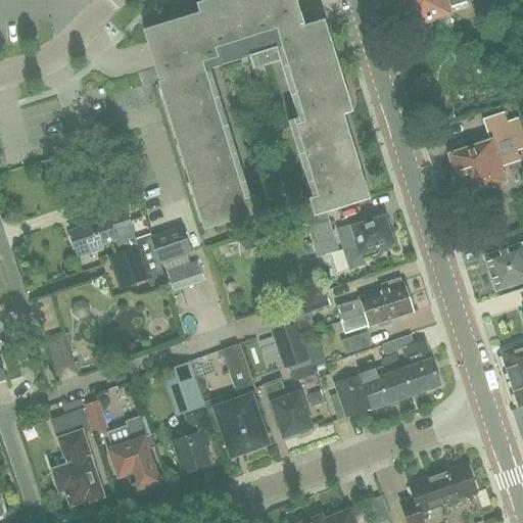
[(234,62),(215,0),(200,5),(203,14),(147,32),(160,76),(161,76),(164,83),(160,85),(204,227),(254,211),(254,209),(253,210),(210,69),(234,62)]
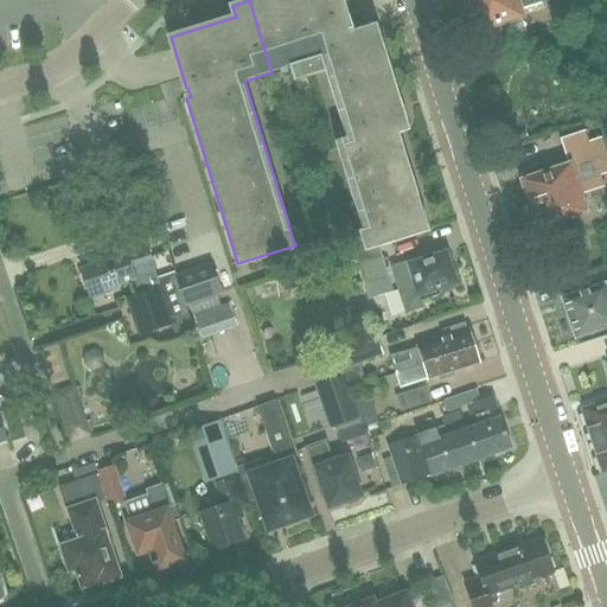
[(346,19),(339,0),(249,0),(272,72),(289,66),(294,81),(326,71),(346,138),(334,141),(368,246),(366,246),(368,247),(426,229),(396,131),(407,128),(376,27),(366,31),(364,21),(356,17),(346,19)]
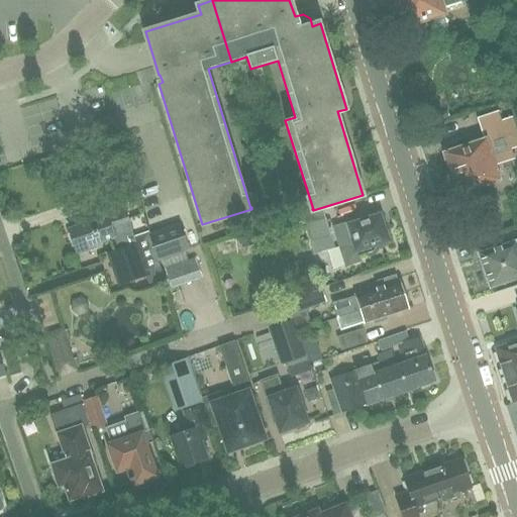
[(396,0),(399,9),(396,15),(398,22),(404,25),(405,27),(407,26),(411,38),(431,32),(427,19),(444,14),(443,9),(467,1),(467,0),(396,0)]
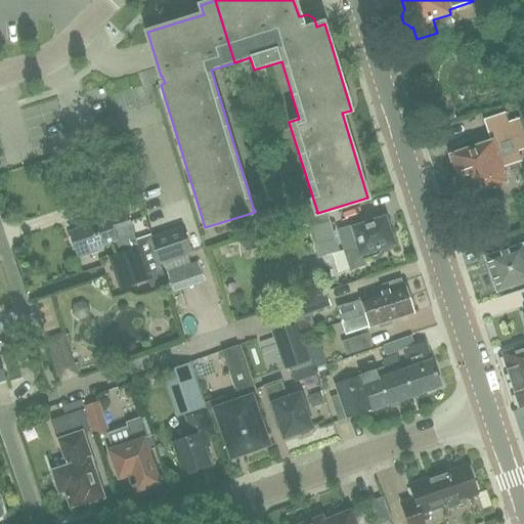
[(491,142),(450,156),(459,179),(453,181),(457,193),(462,191),(464,197),(465,195),(470,209),(486,203),(482,190),(506,182),(501,169),(521,162),(505,114),(484,120),(491,142)]
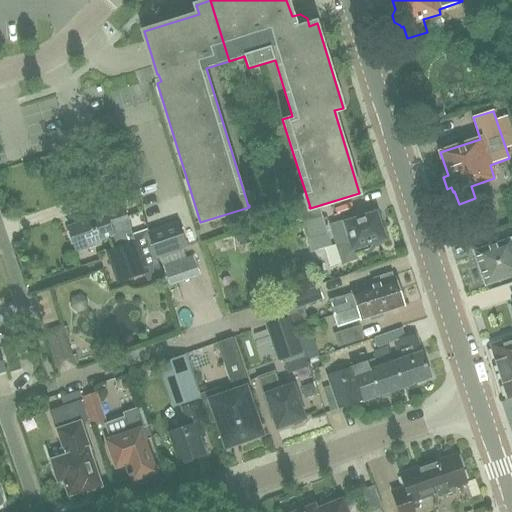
[(134,184),(130,169),(98,181),(104,198),(118,193),(117,190),(134,184)]
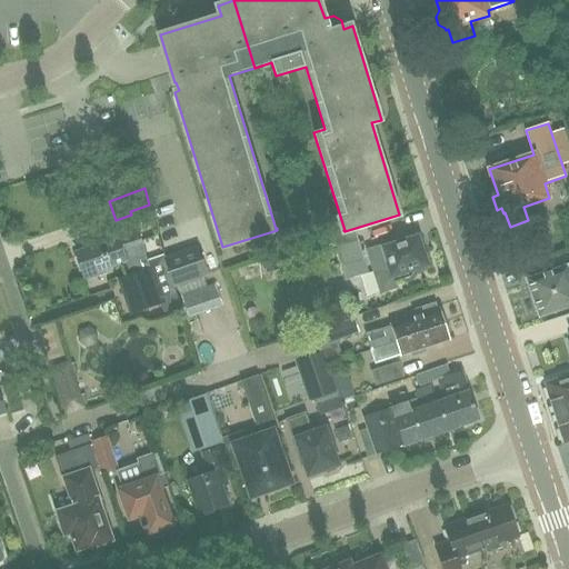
[(135,225),(119,231),(113,232),(116,237),(77,250),(87,279),(106,271),(105,268),(126,261),(127,260),(122,247),(140,240),(135,225)]
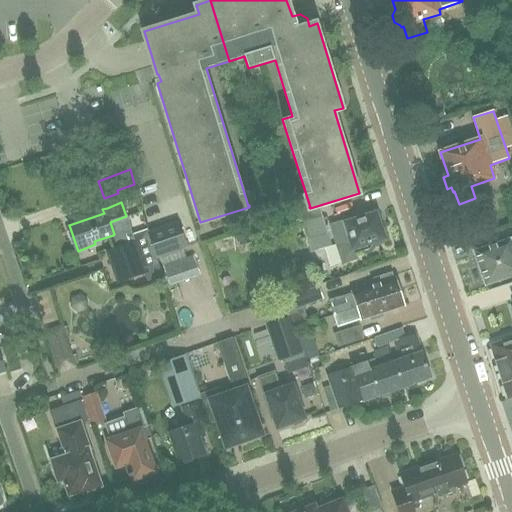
[(370,244),(370,243),(385,239),(376,213),(359,219),(358,215),(344,219),(344,221),(330,226),(343,264),(357,259),(355,253),(367,250),(368,249),(369,248),(370,247),(370,246),(370,244)]
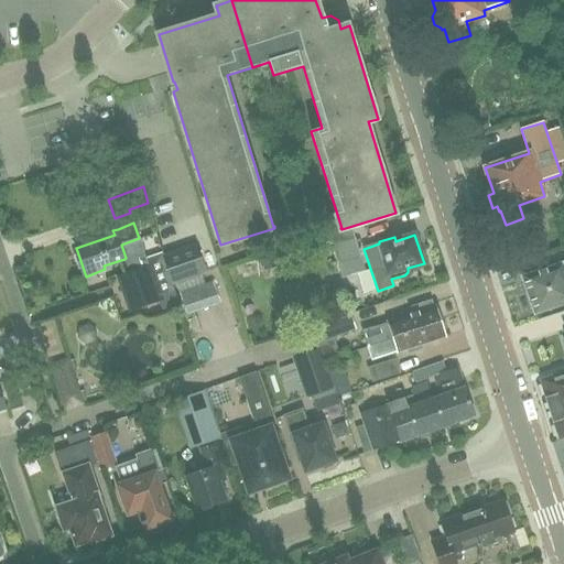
[(126,258),(125,259),(130,273),(118,278),(130,311),(161,300),(139,238),(121,245),(126,258)]
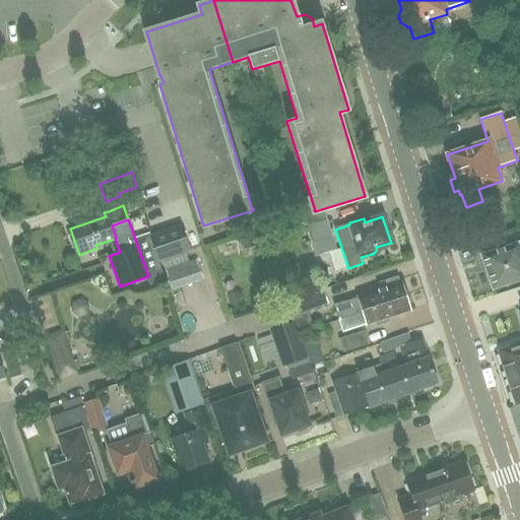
[(327,220),(306,226),(311,244),(332,237),(327,220)]
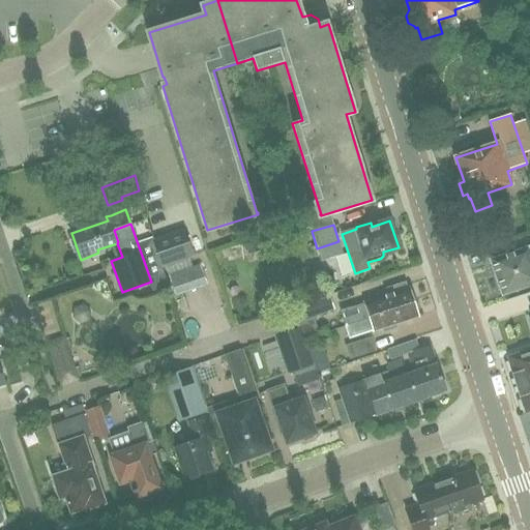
[(153,241),(162,265),(194,255),(184,230),(153,241)]
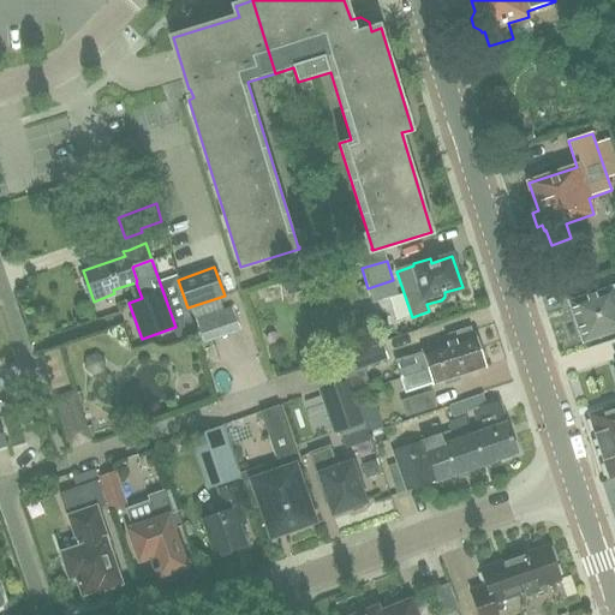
[(572,306),(571,309),(572,314),(577,318),(578,324),(583,340),(584,340),(585,342),(614,330),(614,288),(611,290),(611,288),(571,303),(572,306)]
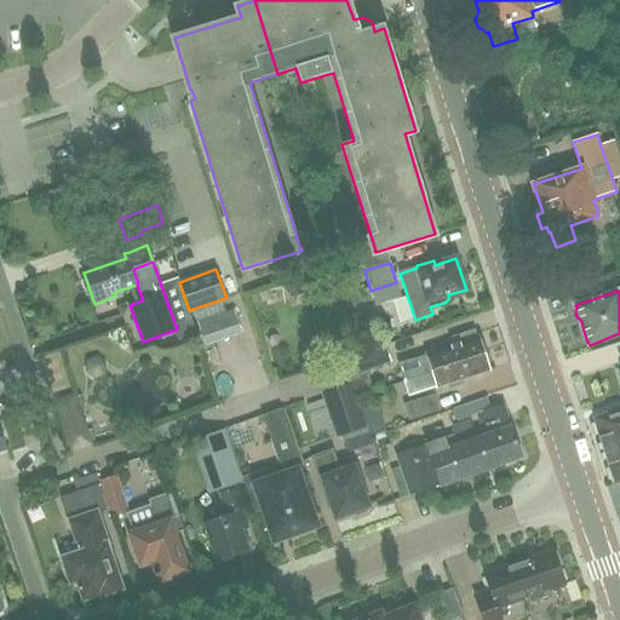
[(205,346),(214,343),(206,319),(196,321),(205,346)]
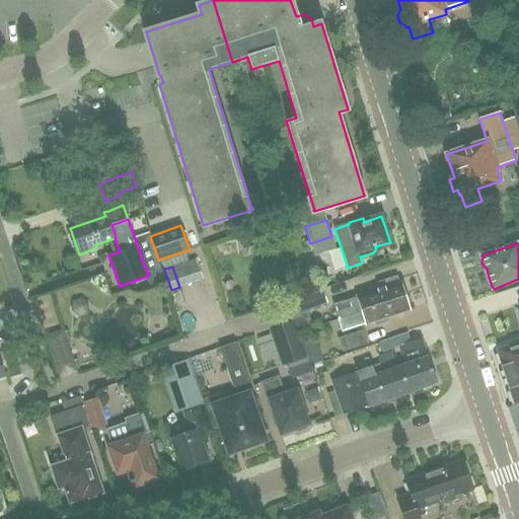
[(359,297),(334,305),(339,319),(385,304),(384,301),(404,294),(400,282),(399,283),(397,277),(379,283),(381,288),(358,295),(359,297)]
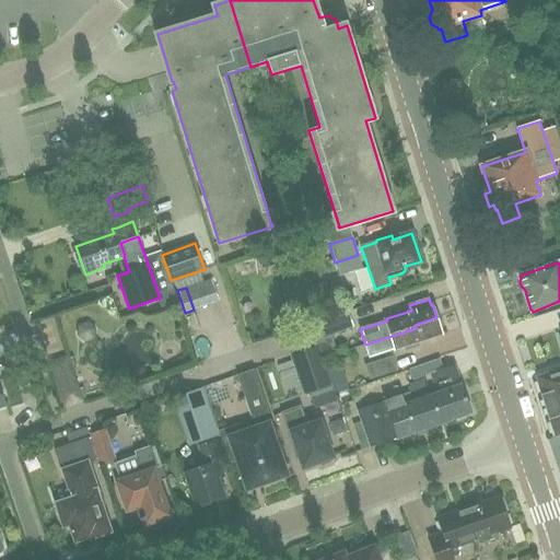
[(319,338),(353,327),(349,313),(315,324),(319,338)]
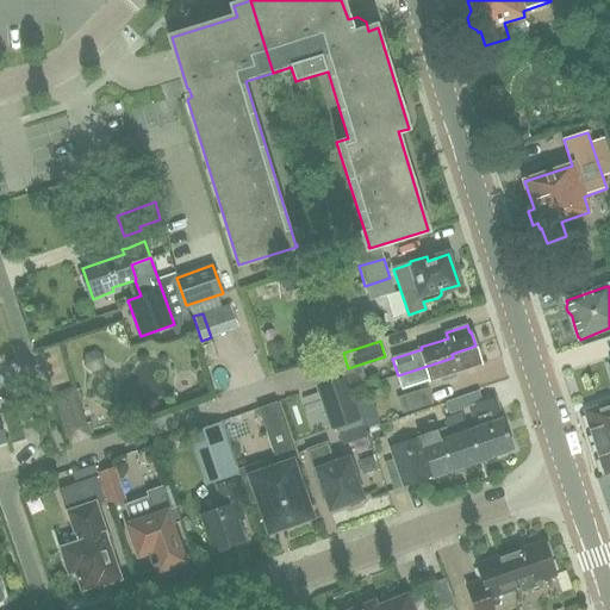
[(479,347),(475,346),(452,354),(453,358),(398,375),(402,388),(431,379),(433,381),(441,378),(442,383),(458,378),(455,373),(481,365),(480,361),(483,356),(479,347)]
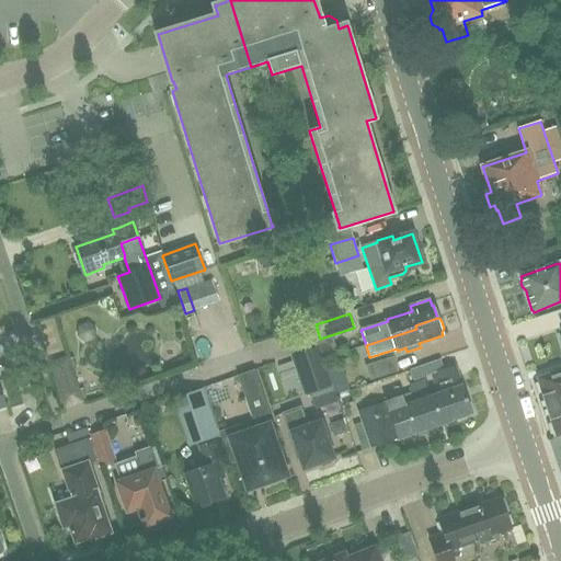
[(319,347),(292,357),(305,395),(309,392),(316,410),(338,402),(332,385),(319,347)]
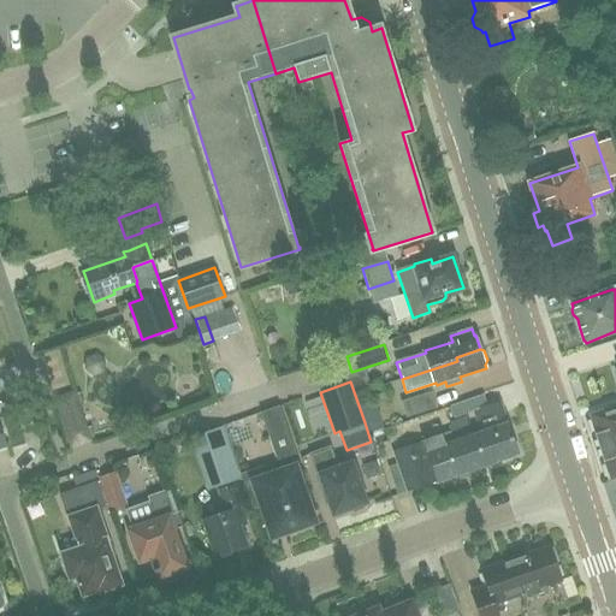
[(70,449),(92,443),(75,391),(54,398),(70,449)]
